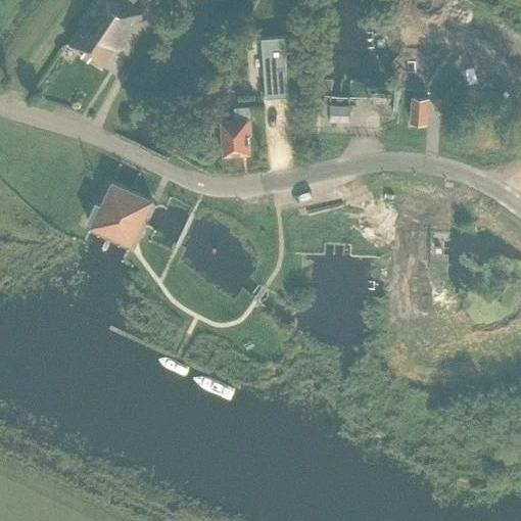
[(130,6),(134,0),(94,0),(78,24),(80,26),(67,44),(100,67),(113,49),(115,50),(141,14),(130,6)]
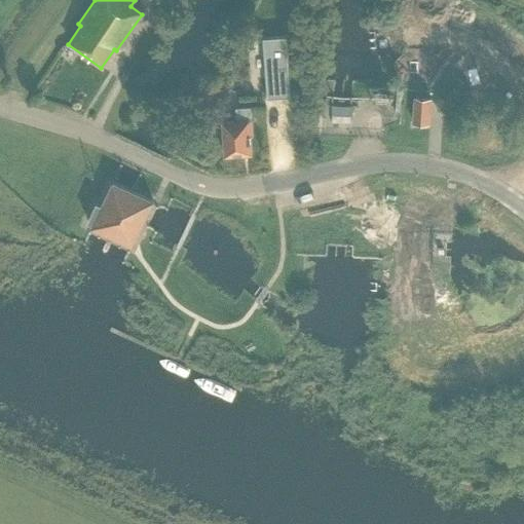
[(266,100),(290,98),(285,38),(261,40),(266,100)]
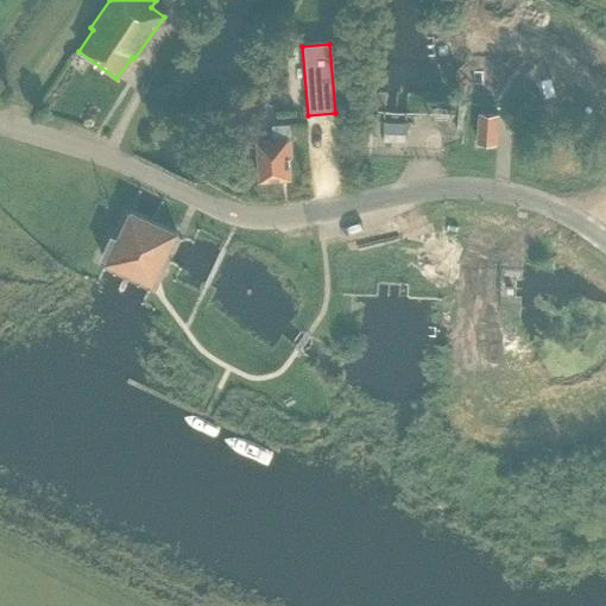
[(496,145),(498,115),(478,114),(475,144),(496,145)]
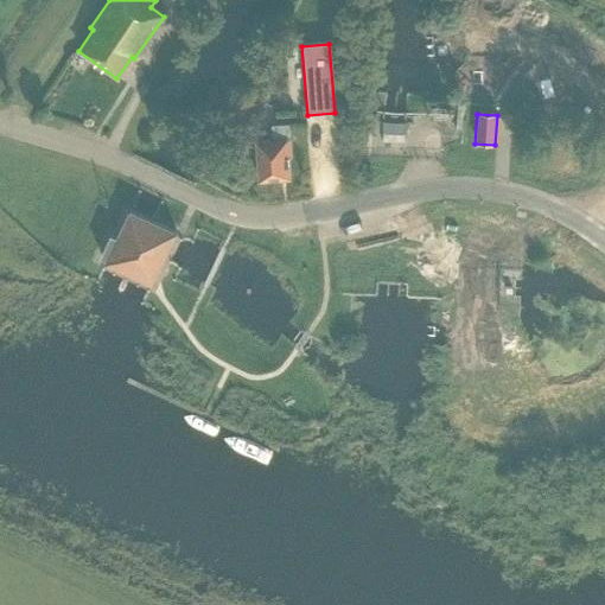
[(381,122),(380,142),(403,142),(403,123),(381,122)]
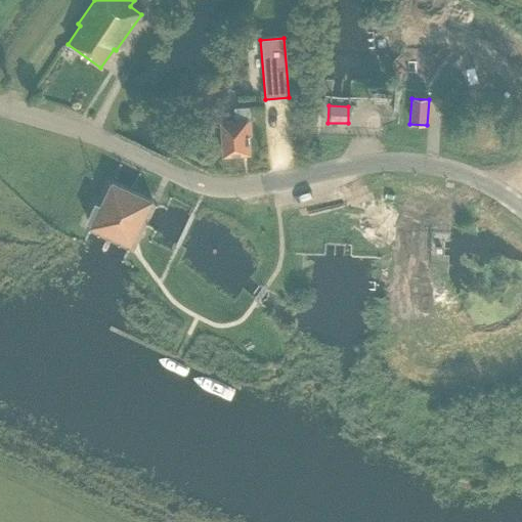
[(249,120),(248,107),(233,109),(234,121),(220,122),(222,157),(249,155),(248,136),(250,136),(249,120)]
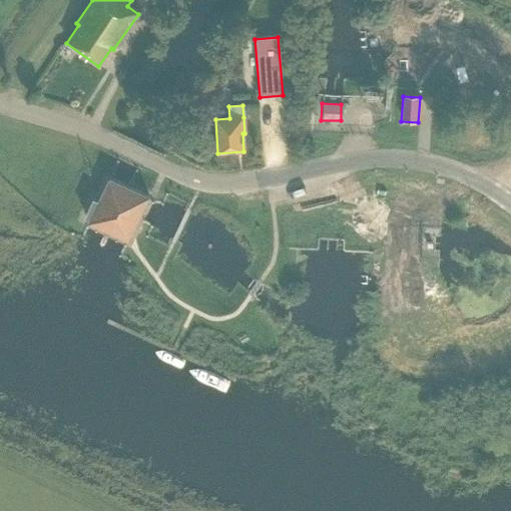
[(126,241),(148,196),(108,178),(97,202),(92,199),(84,217),(89,219),(87,222),(126,241)]
